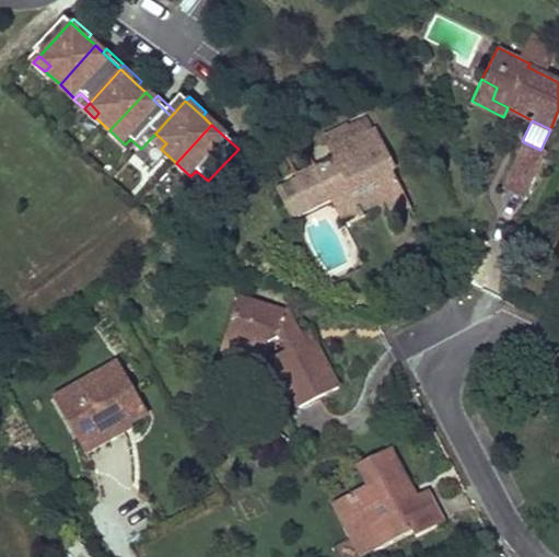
[(356,139),(348,125),(325,136),(335,159),(299,175),(312,205),(328,195),(335,209),(353,202),(358,210),(382,198),(391,211),(407,205),(391,169),(394,165),(376,129),(356,139)]
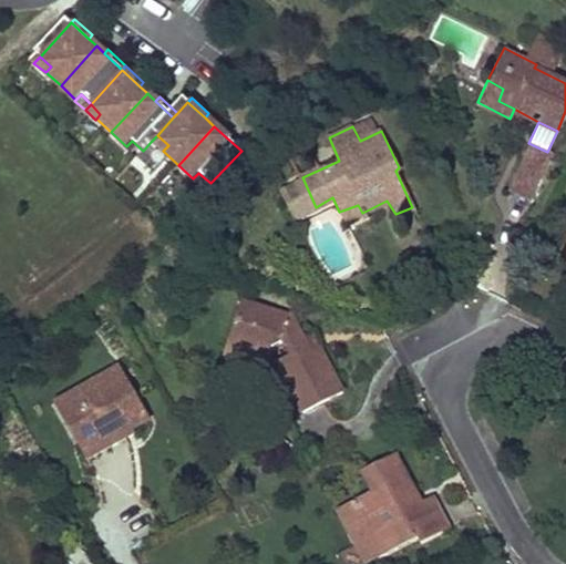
[(245,147),(228,131),(224,135),(242,151),(245,147)]
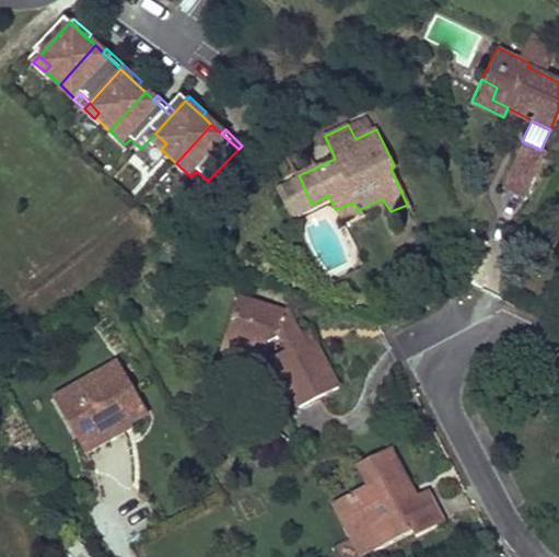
[(150,139),(149,140),(160,150),(161,149),(166,143),(155,134),(150,139)]
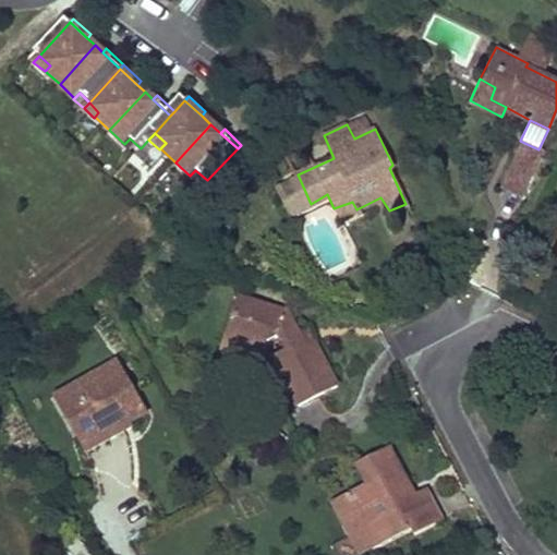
[(130,139),(124,144),(134,155),(141,148),(130,139)]
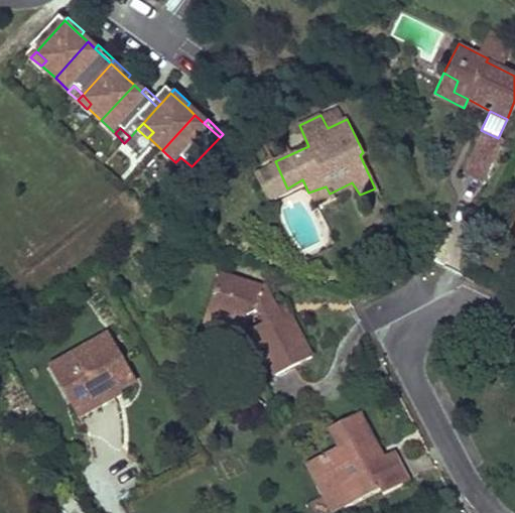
[(498,138),(481,130),(468,157),(488,168),(501,140),(498,138)]
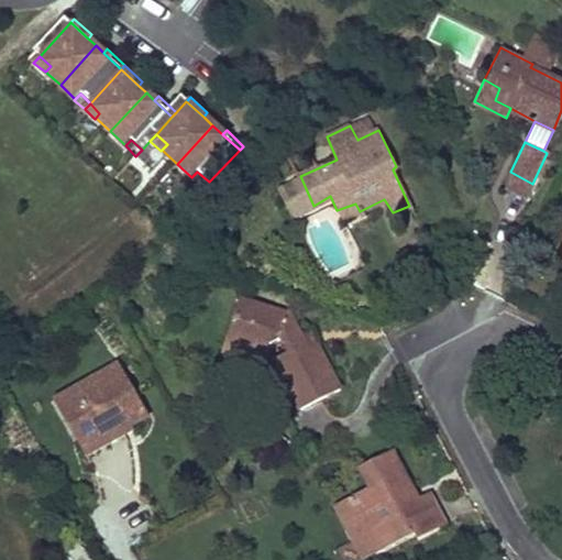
[(191,177),(191,178),(202,188),(209,182),(197,172),(191,177)]
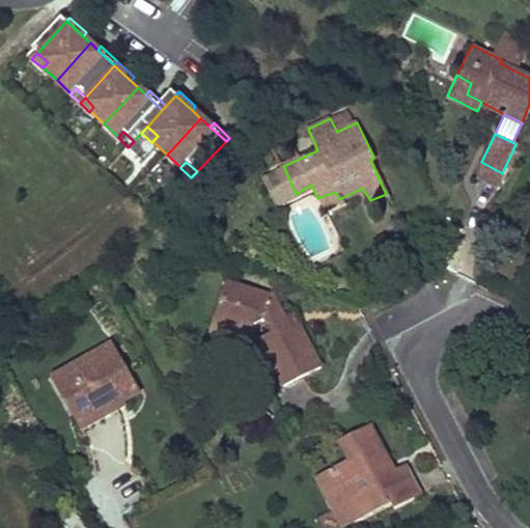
[(502,173),(481,162),(477,169),(486,174),(499,181),(502,173)]
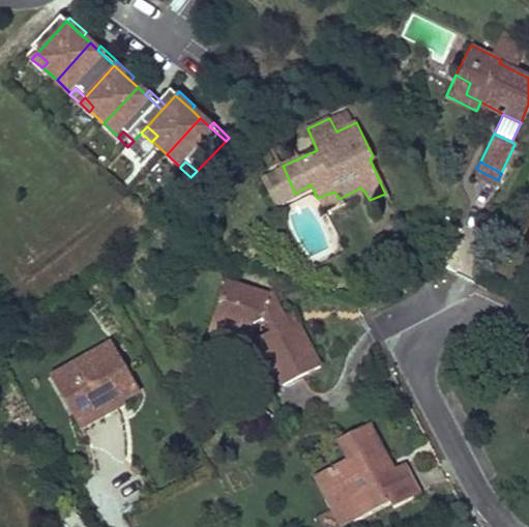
[(339,199),(334,192),(317,198),(322,206),(339,199)]
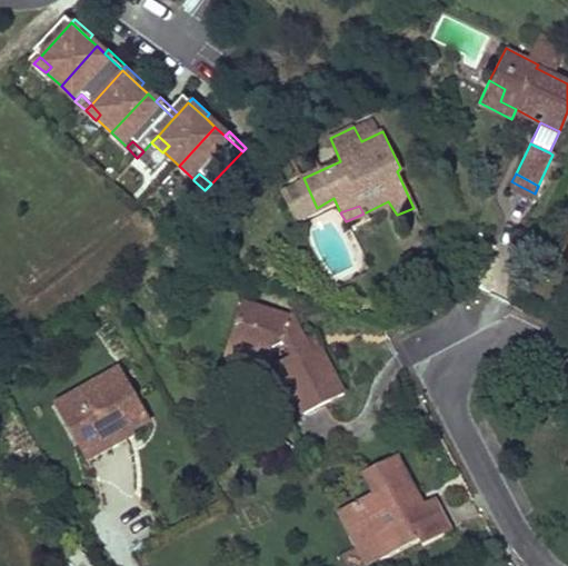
[(291,315),(240,299),(227,345),(267,355),(270,344),(285,338),(294,354),(279,361),(304,410),(344,391),(336,378),(320,347),(310,351),(301,337),(291,315)]
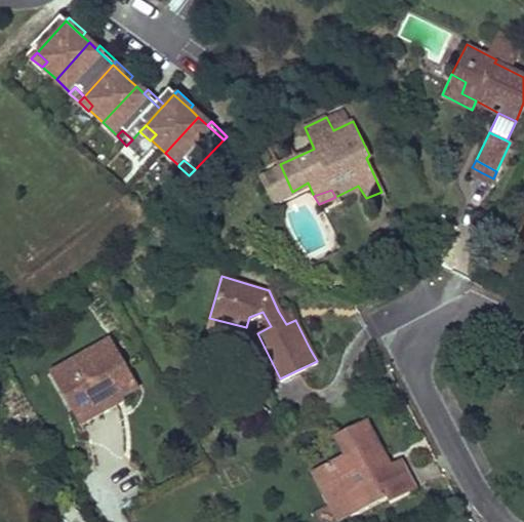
[(295,320),(288,305),(278,311),(286,324),(295,320)]
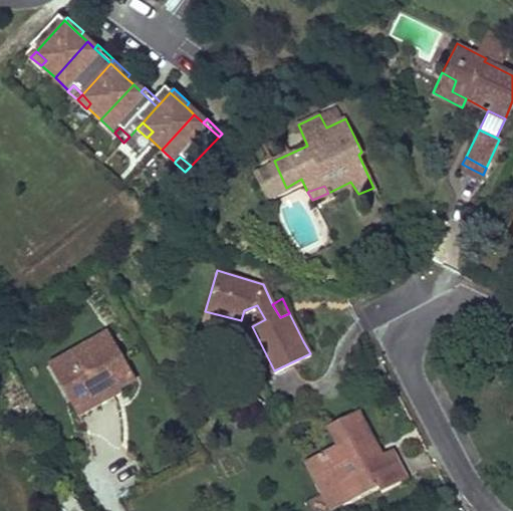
[(241,320),(205,311),(202,321),(238,330),(241,320)]
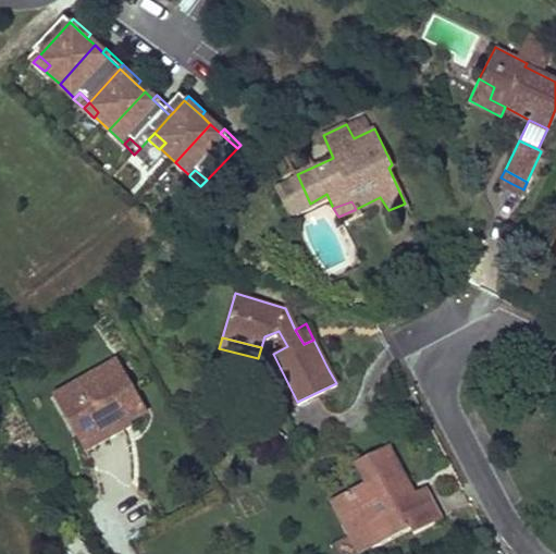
[(149,413),(116,355),(53,392),(86,448),(149,413)]
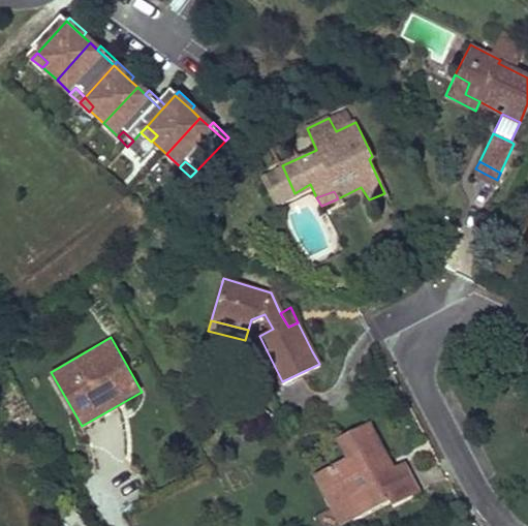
[(92,426),(99,439),(123,427),(116,413),(92,426)]
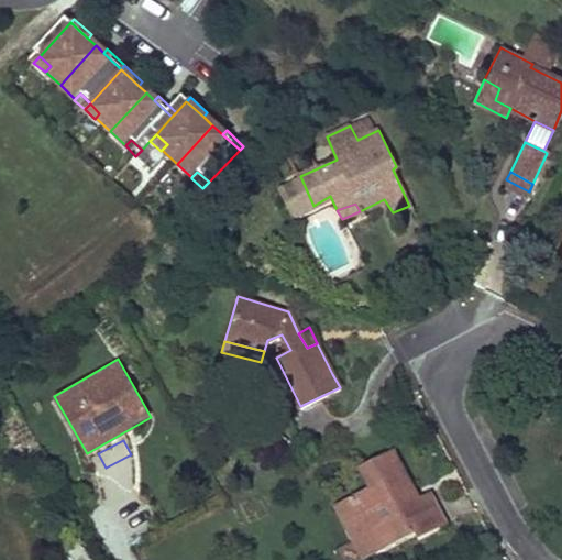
[(411,487),(393,449),(359,465),(367,486),(341,500),(360,536),(365,533),(375,551),(414,531),(417,537),(444,523),(434,503),(407,517),(397,495),(411,487)]
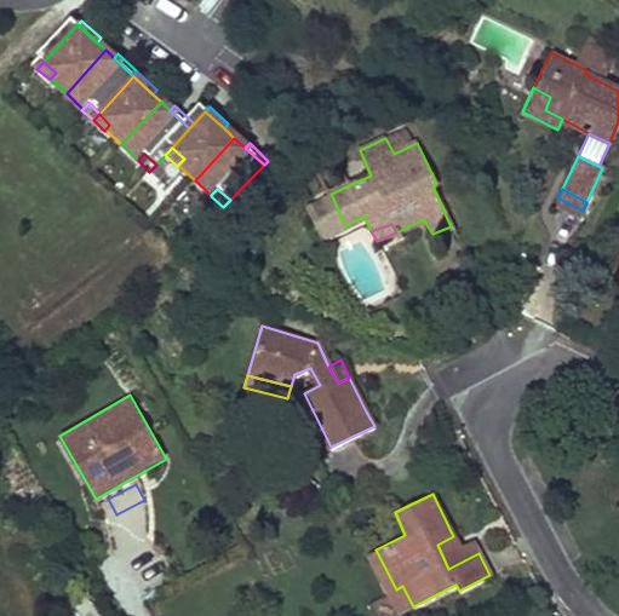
[(458,545),(453,536),(437,545),(448,569),(479,553),(470,539),(458,545)]
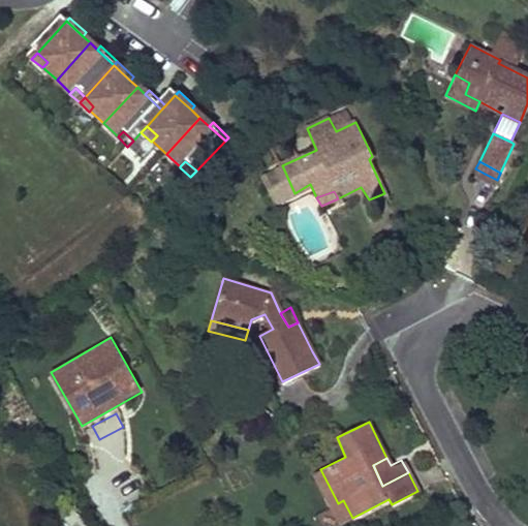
[(338,503),(320,469),(314,472),(340,524),(352,518),(343,500),(338,503)]
